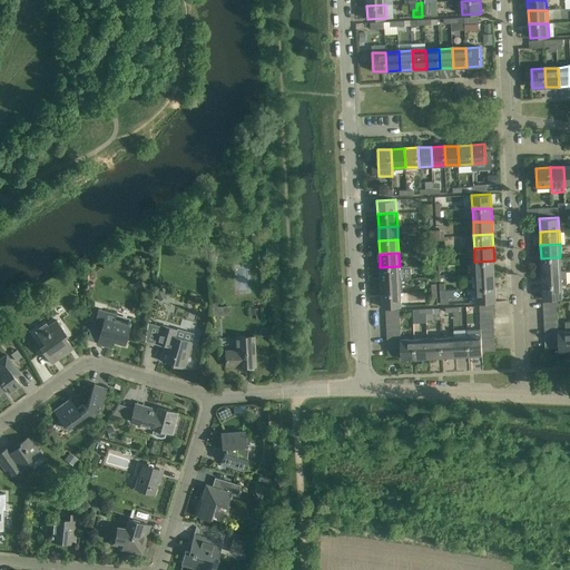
[(541,258),(542,272),(561,271),(560,257),(541,258)]
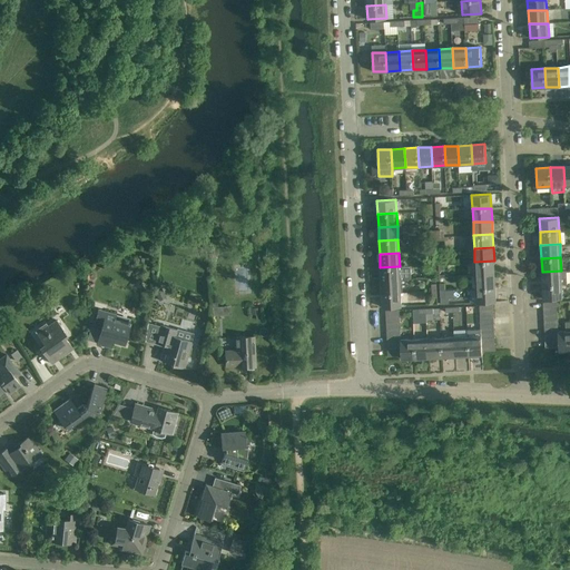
[(494,261),(474,262),(475,275),(494,274),(494,261)]
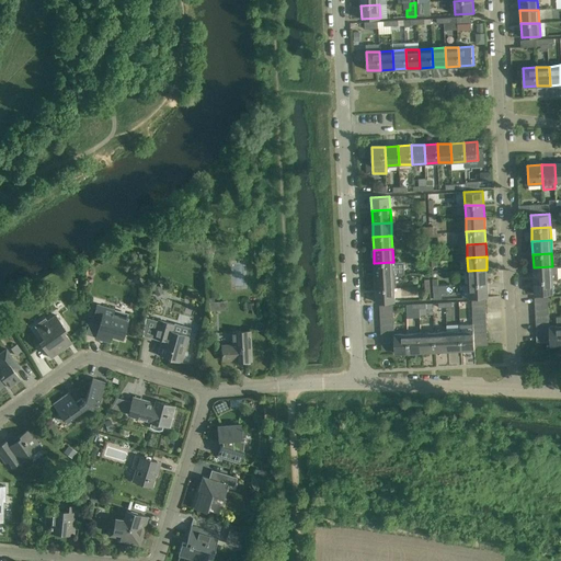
[(404,261),(393,262),(374,263),(375,276),(393,275),(404,274),(404,261)]
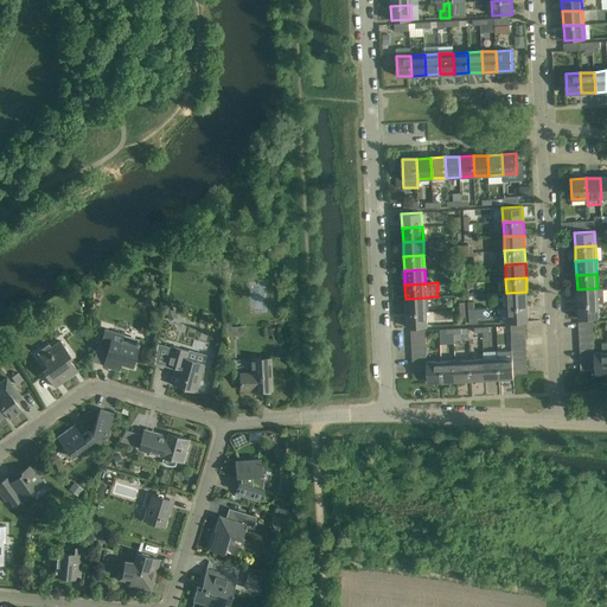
[(604,288),(598,288),(577,289),(577,304),(599,302),(604,302),(604,288)]
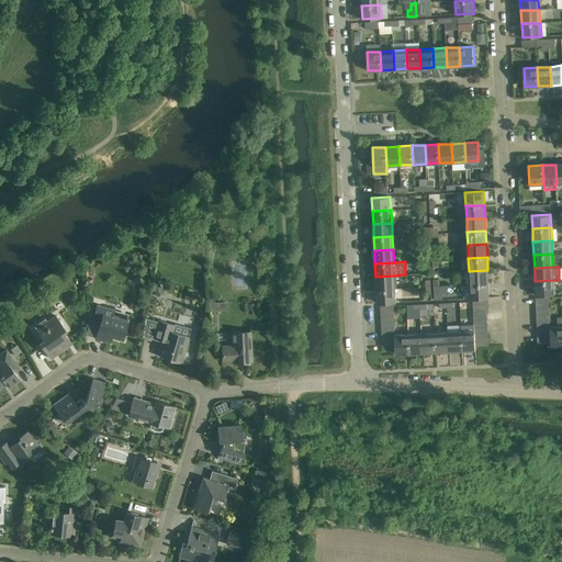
[(487,270),(469,271),(470,284),(489,283),(487,270)]
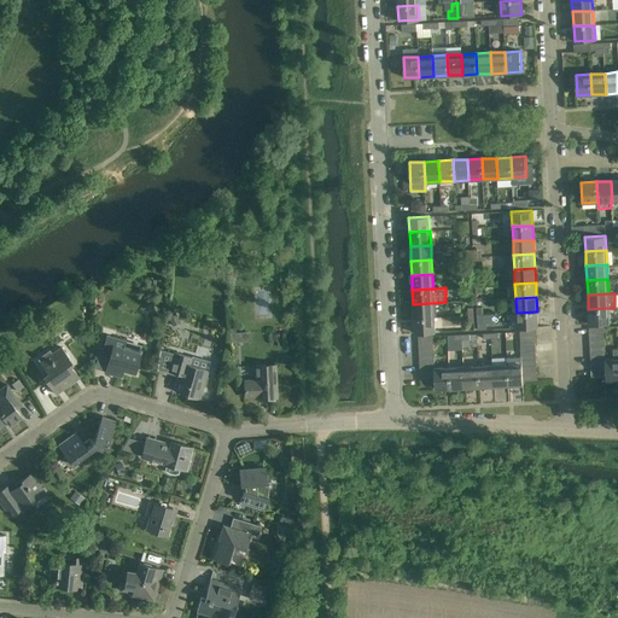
[(413,304),(414,319),(435,318),(433,303),(413,304)]
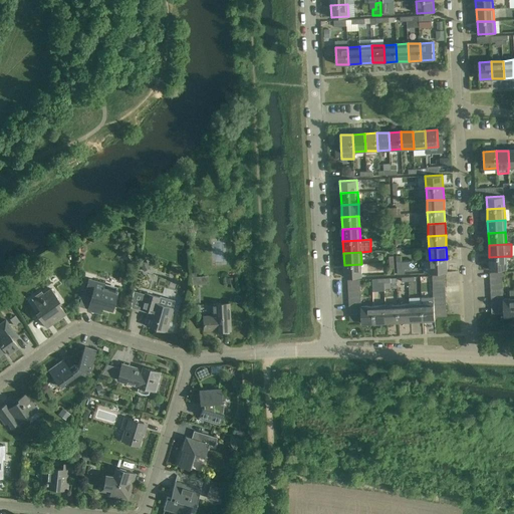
[(507,269),(507,256),(489,257),(490,270),(507,269)]
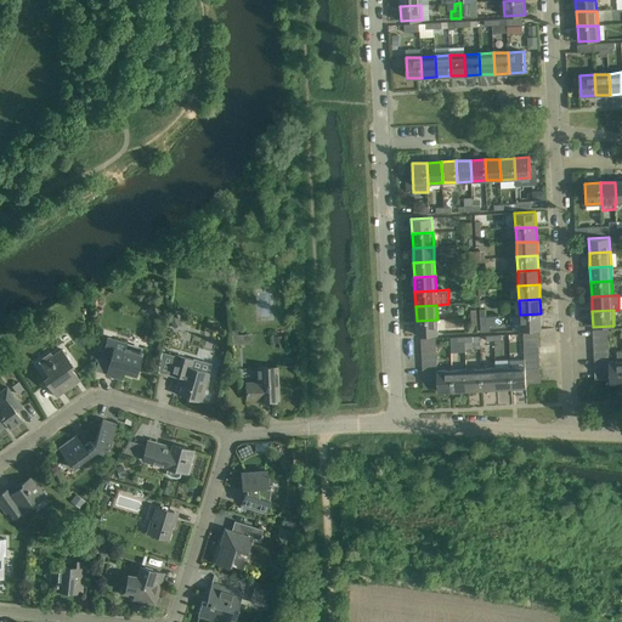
[(176,314),(169,317),(171,322),(174,328),(182,324),(176,314)]
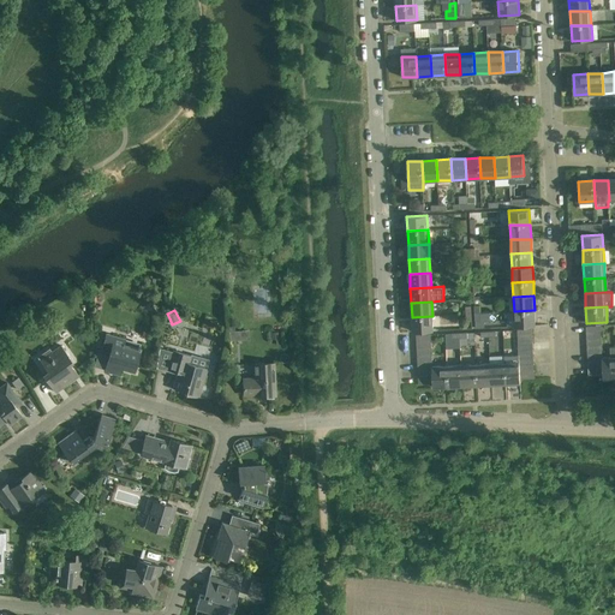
[(535,310),(514,311),(514,327),(535,326),(535,310)]
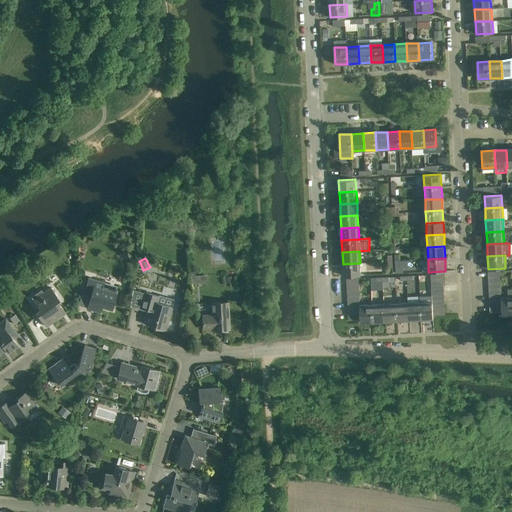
[(360,275),(360,263),(343,264),(343,276),(360,275)]
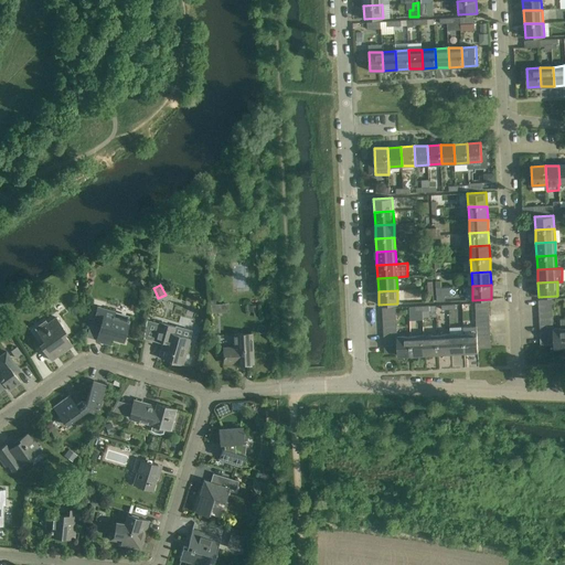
[(212,306),(211,306),(211,307),(211,315),(220,315),(220,306),(212,306)]
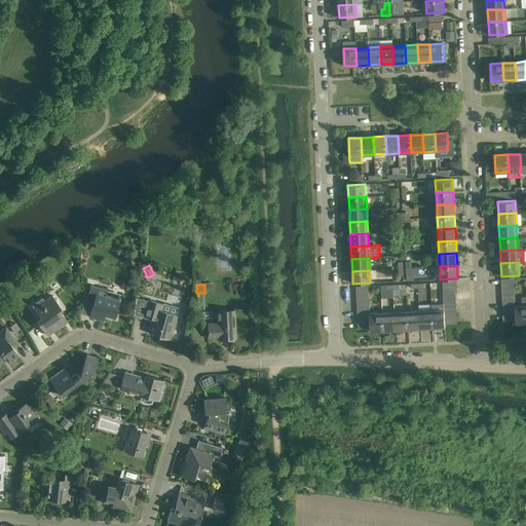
[(91,286),(88,294),(96,296),(91,309),(105,312),(104,314),(114,317),(120,296),(118,295),(117,297),(106,294),(107,290),(91,286)]
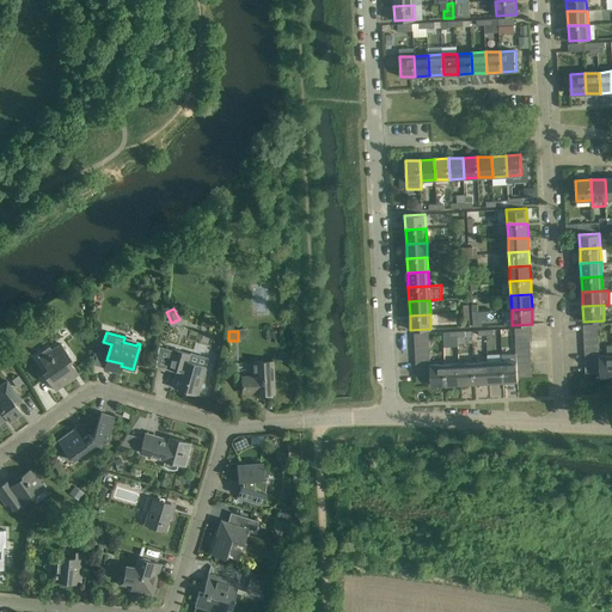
[(72,360),(65,350),(61,346),(56,348),(59,352),(44,362),(49,368),(43,373),(55,390),(74,377),(72,372),(75,369),(69,361),(72,360)]
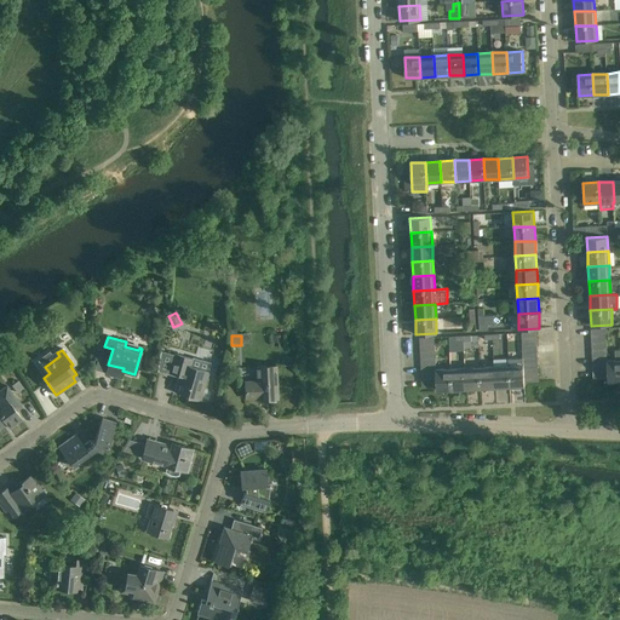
[(619,380),(619,350),(615,350),(615,361),(607,361),(607,363),(608,371),(608,378),(608,382),(619,380)]
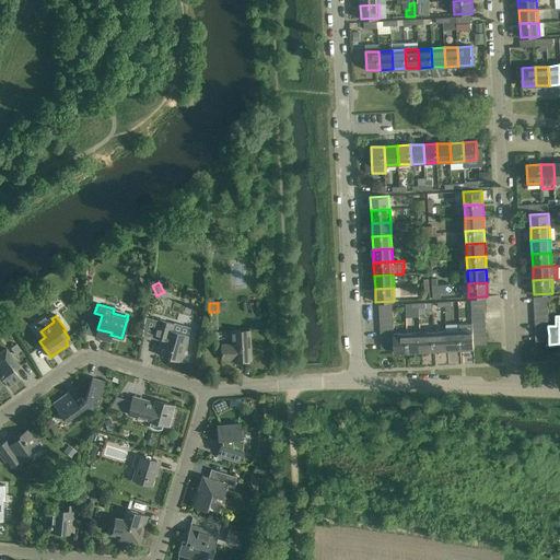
[(158,318),(155,326),(152,337),(164,340),(160,353),(168,357),(167,358),(182,362),(189,336),(174,331),(176,324),(158,318)]
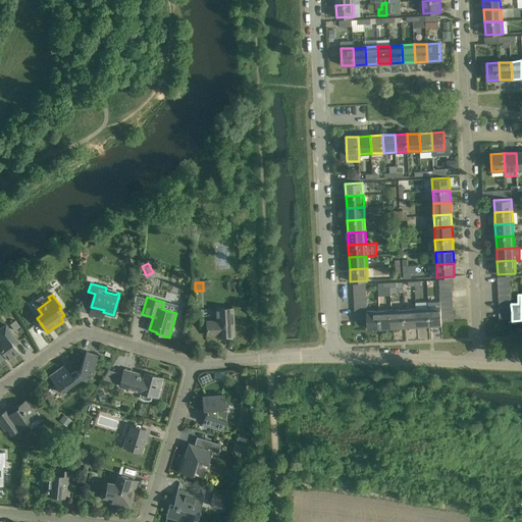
[(441,322),(440,308),(440,301),(428,302),(429,325),(441,325),(441,322)]
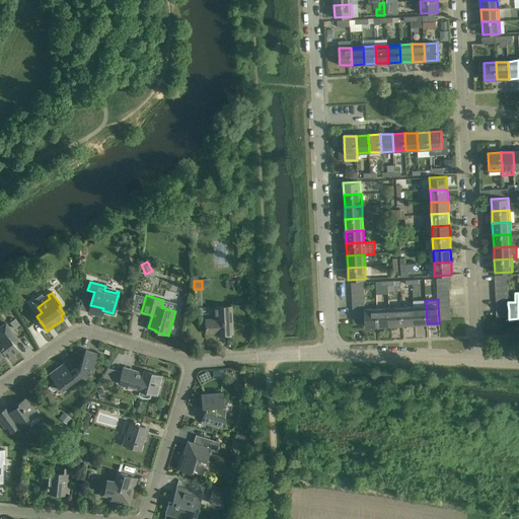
[(205,320),(205,322),(206,332),(216,332),(216,335),(232,334),(231,306),(215,307),(216,319),(205,320)]
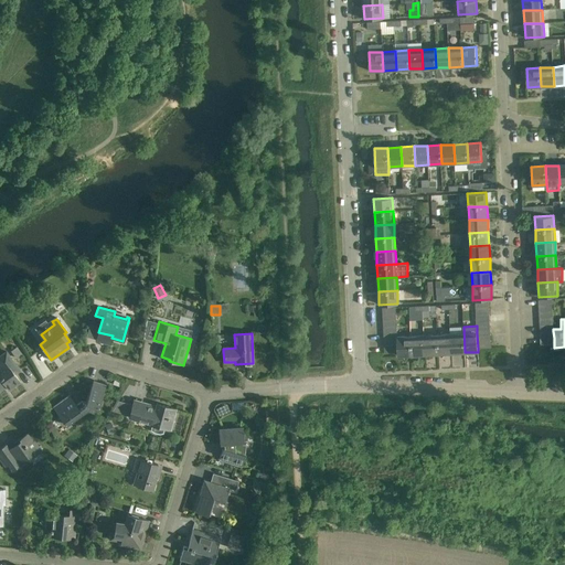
[(451,353),(465,352),(464,333),(450,334),(451,353)]
